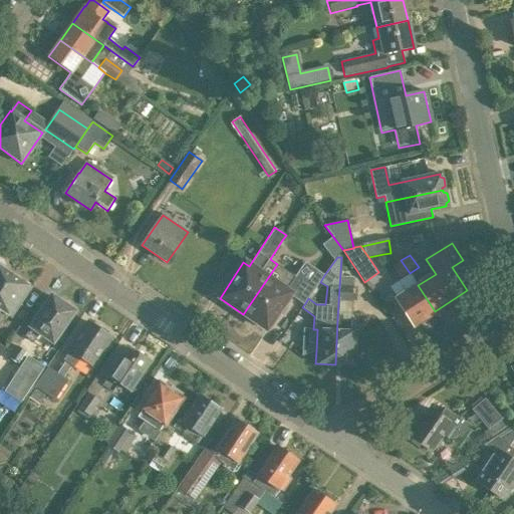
[(410,273),(401,260),(392,266),(401,279),(410,273)]
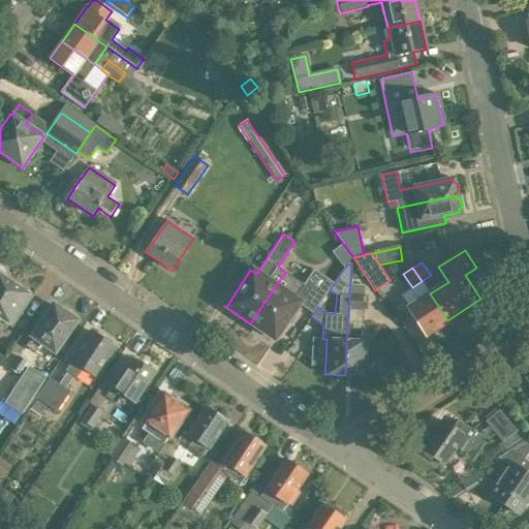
[(285,272),(250,323),(275,340),(300,303),(314,312),(317,307),(330,290),(334,283),(313,269),(303,283),(285,272)]
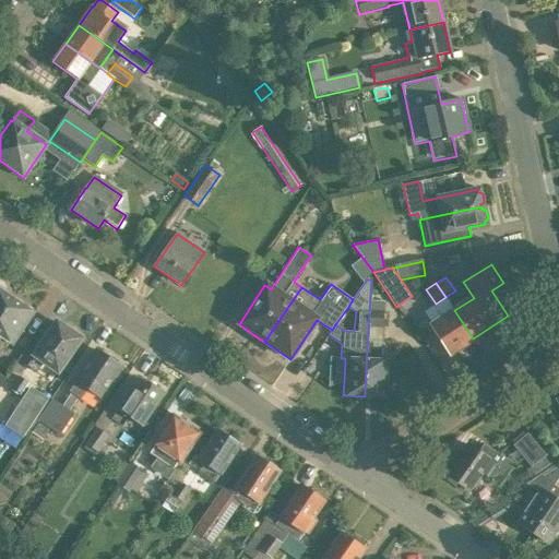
[(0,320),(14,299),(7,293),(7,289),(0,285),(0,320)]
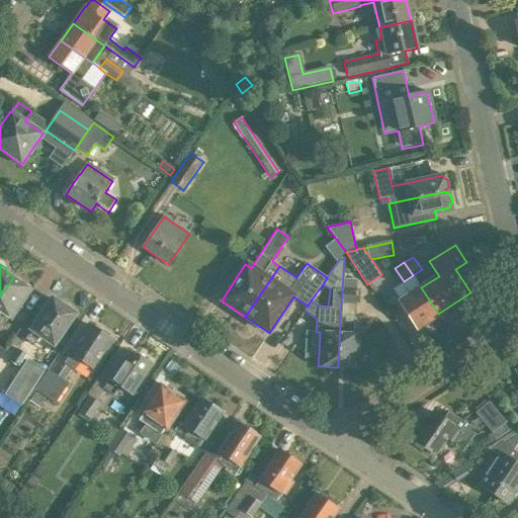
[(13,277),(0,296),(0,321),(4,315),(9,318),(29,288),(26,286),(27,282),(22,279),(19,280),(13,277)]
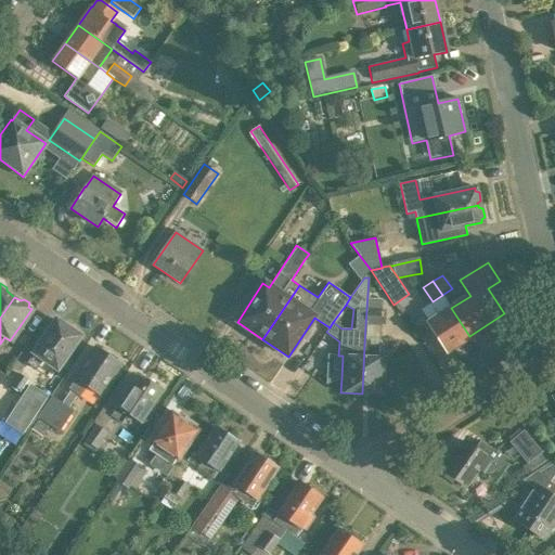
[(469,336),(451,308),(428,323),(447,351),(456,345),(459,348),(463,349),(469,345),(469,341),(467,338),(469,336)]
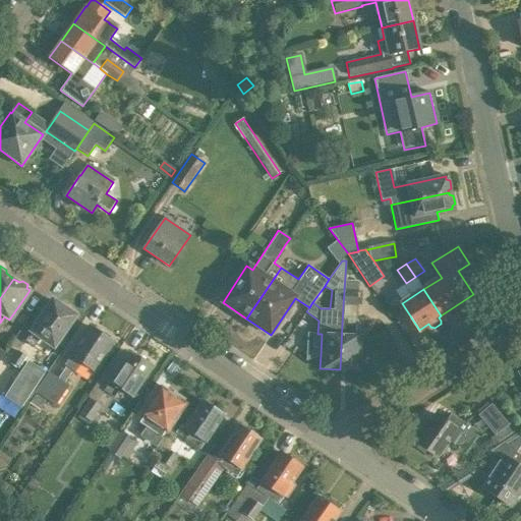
[(344,290),(343,305),(356,305),(357,291),(344,290)]
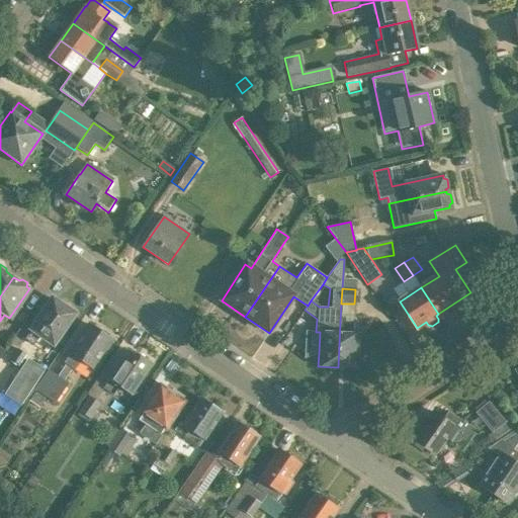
[(25,339),(34,345),(40,336),(53,344),(74,314),(72,312),(72,308),(66,304),(62,306),(53,298),(25,339)]
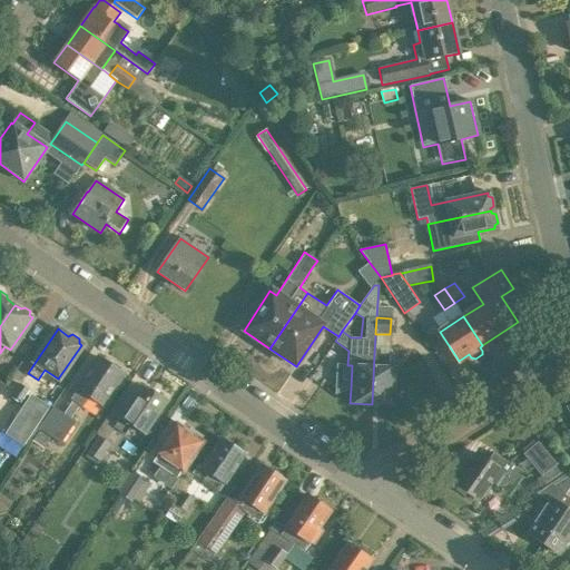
[(374,354),(372,404),(394,405),(396,367),(389,367),(389,354),(374,354)]
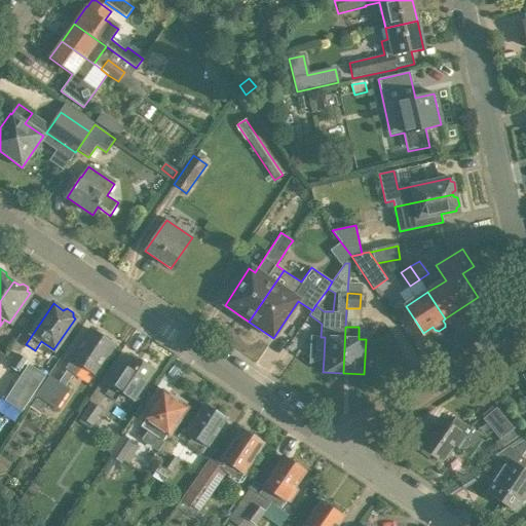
[(71,357),(72,358),(65,368),(67,369),(59,382),(65,386),(73,374),(75,375),(82,365),(94,373),(113,344),(109,342),(111,340),(104,335),(102,337),(89,329),(71,357)]
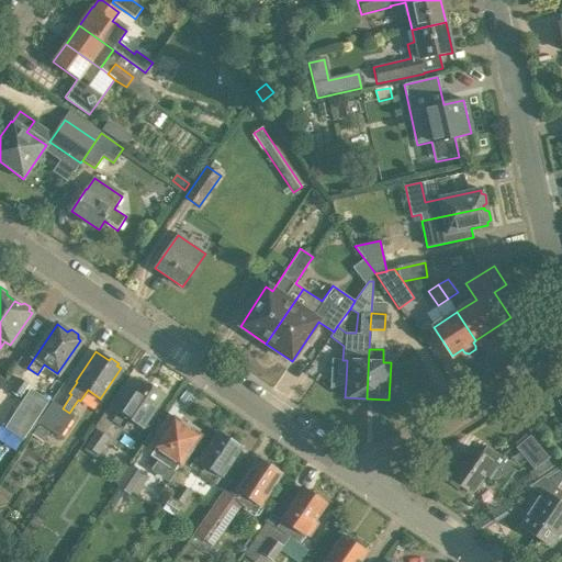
[(10,391),(20,398),(30,385),(20,379),(10,391)]
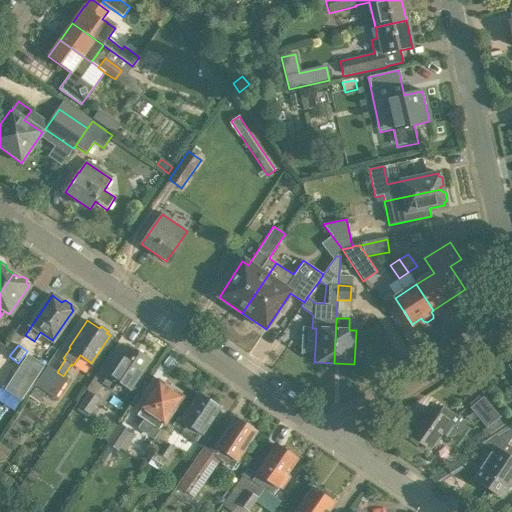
[(117,382),(129,390),(149,362),(147,360),(148,358),(139,352),(137,353),(126,346),(101,383),(111,390),(117,382)]
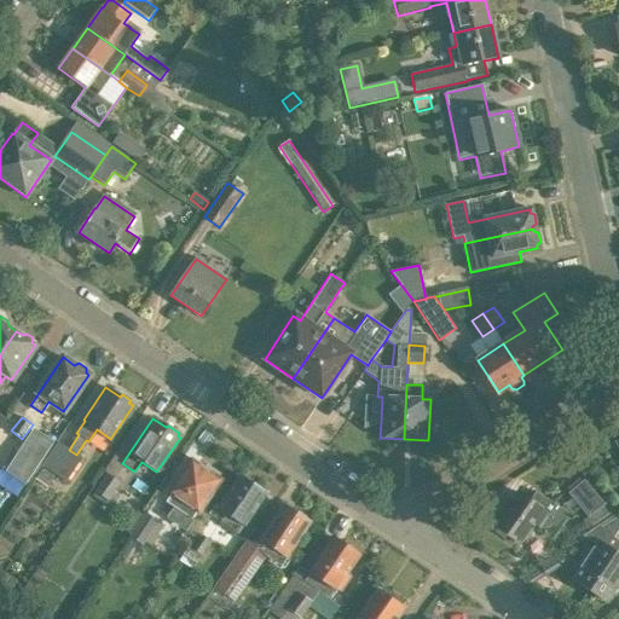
[(57,476),(65,482),(81,458),(76,455),(69,450),(58,441),(41,466),(44,468),(57,476)]
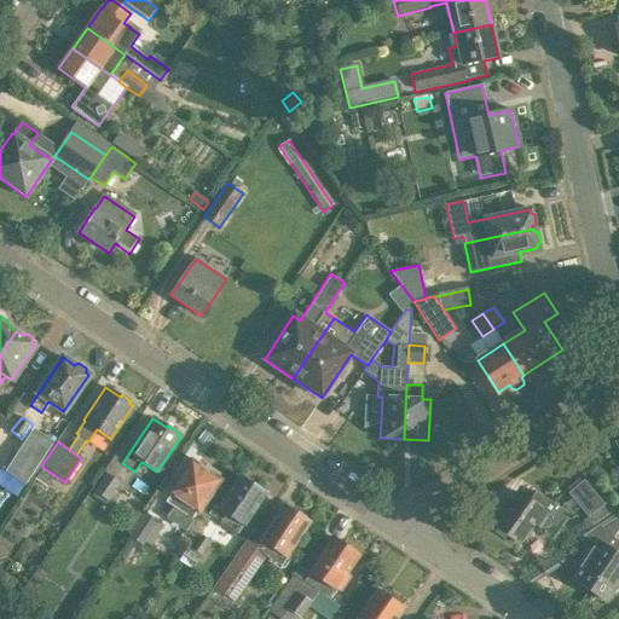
[(171,493),(165,502),(191,521),(197,513),(220,480),(221,481),(224,478),(207,464),(203,469),(192,461),(169,493),(171,493)]
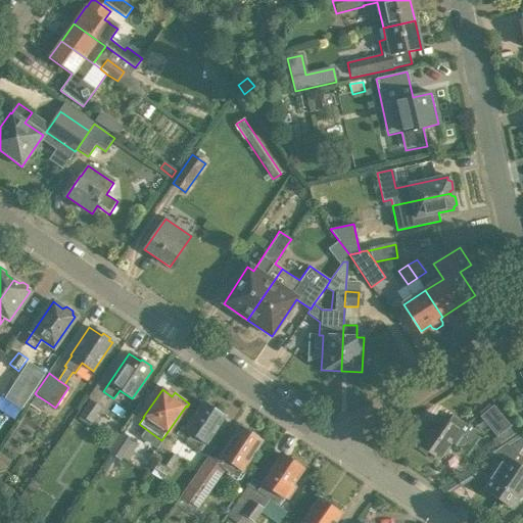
[(37,395),(30,407),(41,413),(48,402),(37,395)]
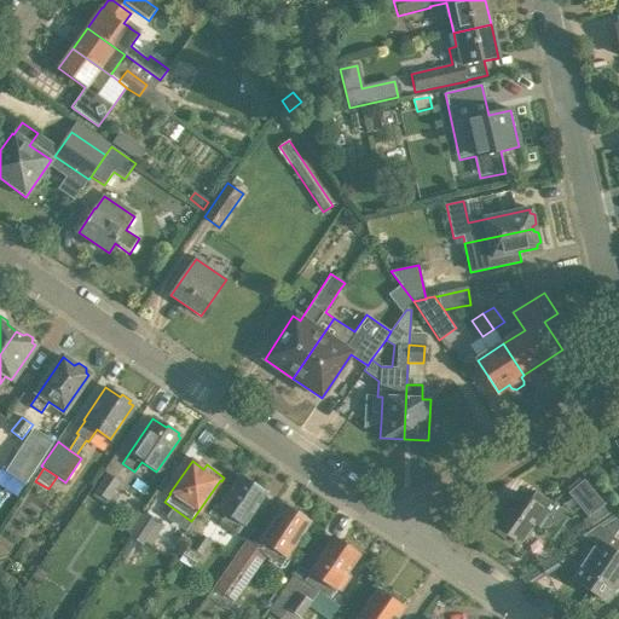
[(106,474),(94,492),(96,492),(108,501),(121,482),(106,474)]
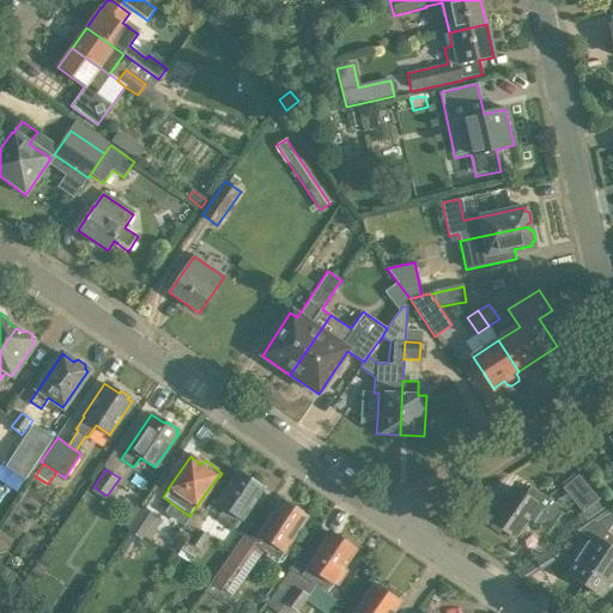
[(262,489),(259,486),(259,483),(252,478),(248,479),(236,471),(216,502),(212,501),(206,509),(217,517),(218,515),(234,527),(238,520),(241,520),(262,489)]
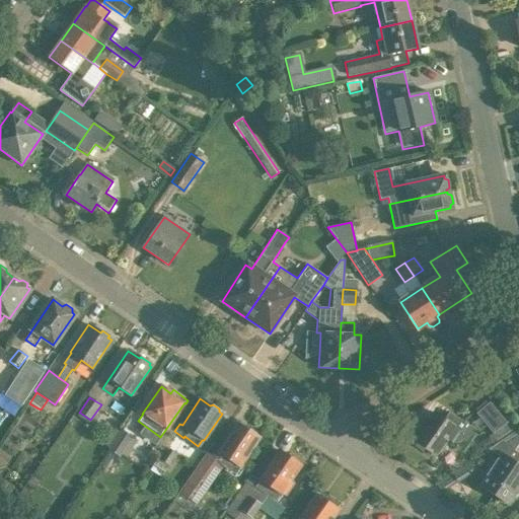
[(478,412),(475,414),(492,433),(506,423),(489,402),(488,402),(486,400),(475,409),(478,412)]
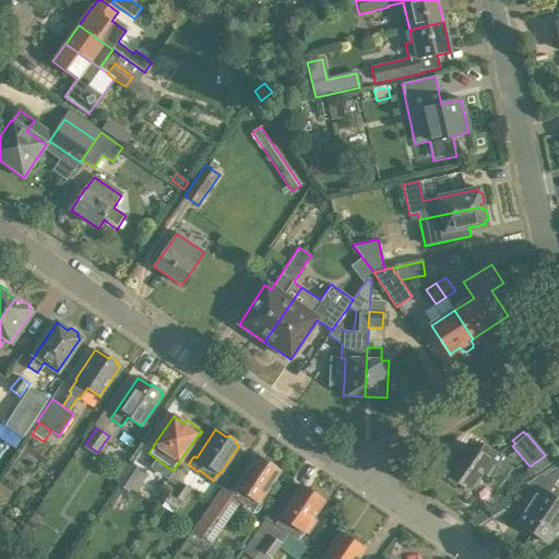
[(449,458),(440,471),(445,475),(470,491),(483,473),(488,477),(488,478),(499,486),(513,465),(495,451),(484,444),(478,452),(467,443),(455,462),(449,458)]
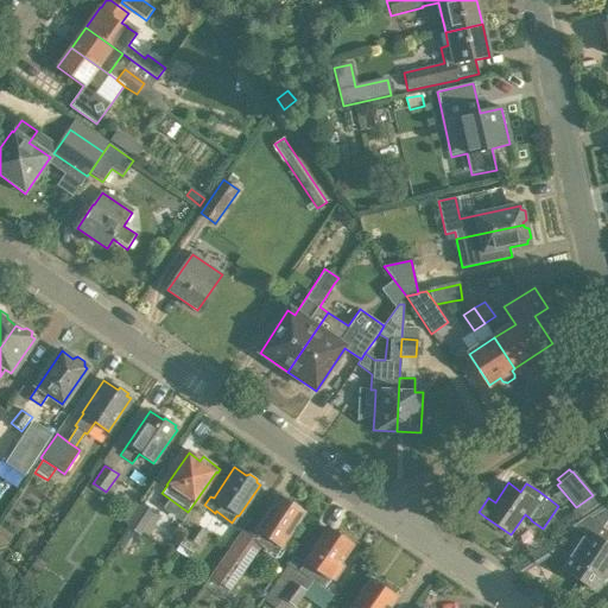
[(576,507),(571,512),(572,512),(578,521),(602,506),(594,494),(593,495),(576,507)]
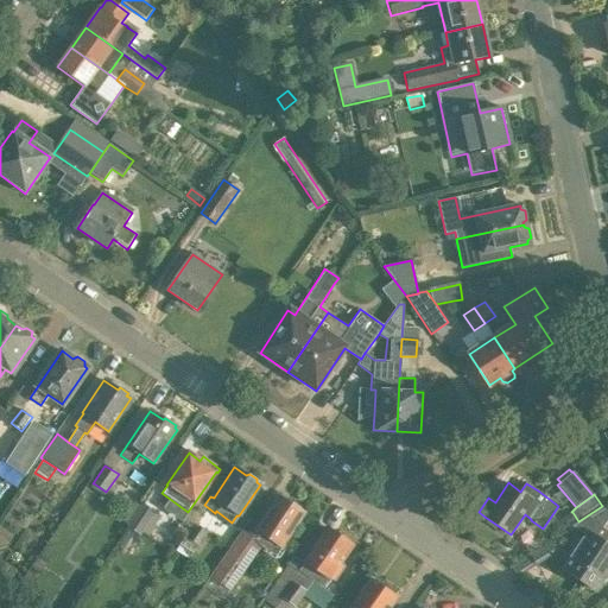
[(242,531),(210,577),(232,591),(261,546),(266,550),(264,552),(277,561),(280,559),(286,550),(280,546),(303,514),(299,511),(299,507),(291,502),(287,504),(277,496),(254,529),(255,530),(251,537),(242,531)]
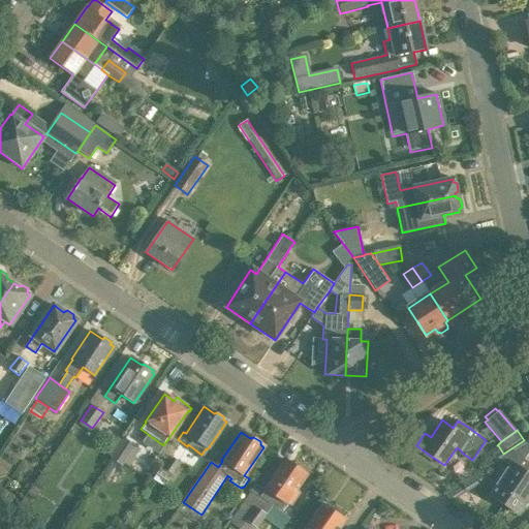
[(125,439),(112,459),(121,466),(135,445),(125,439)]
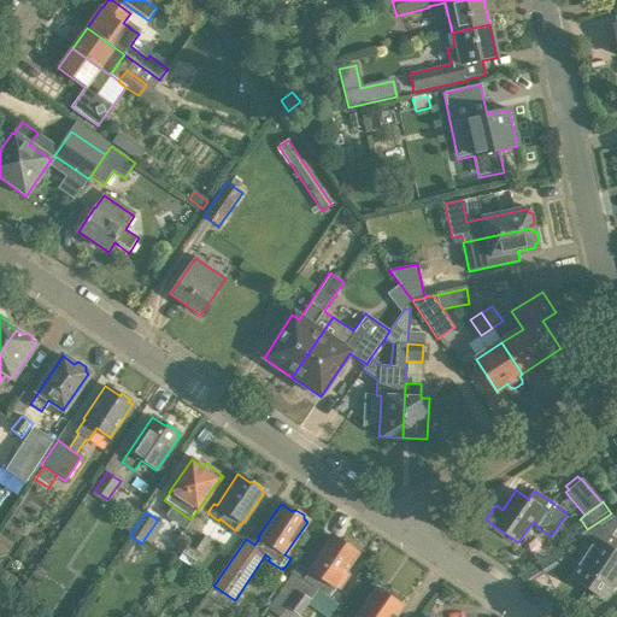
[(595,540),(570,577),(587,588),(616,544),(616,516),(612,513),(611,513),(587,529),(583,532),(595,540)]
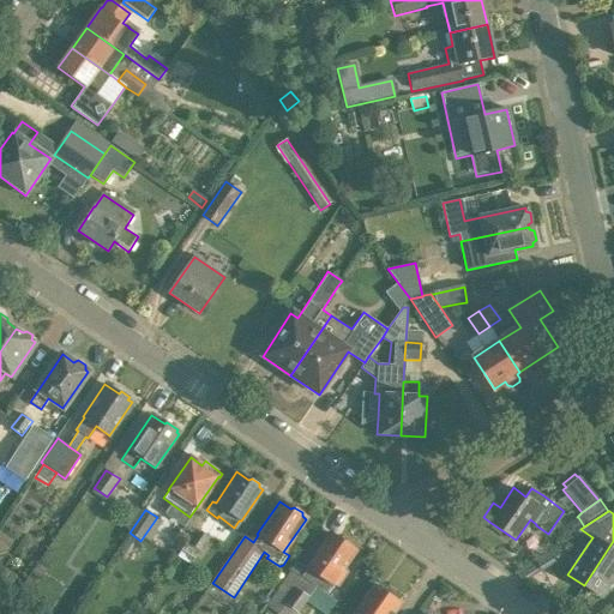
[(565,540),(581,529),(584,527),(578,517),(559,530),(565,540)]
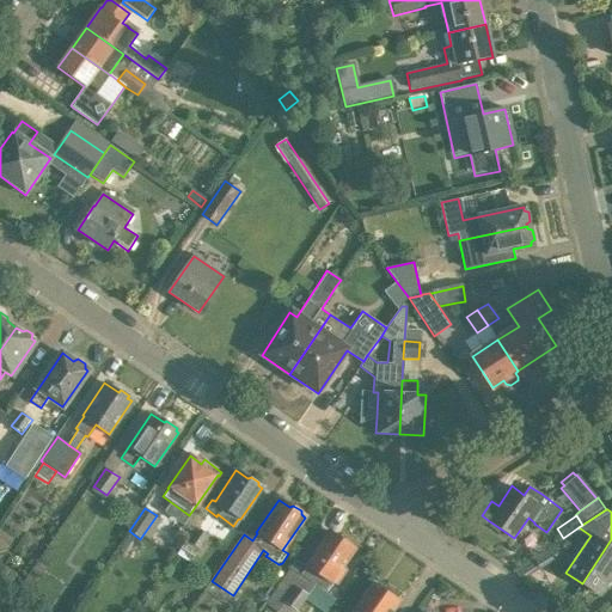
[(196,526),(187,540),(200,549),(209,534),(196,526)]
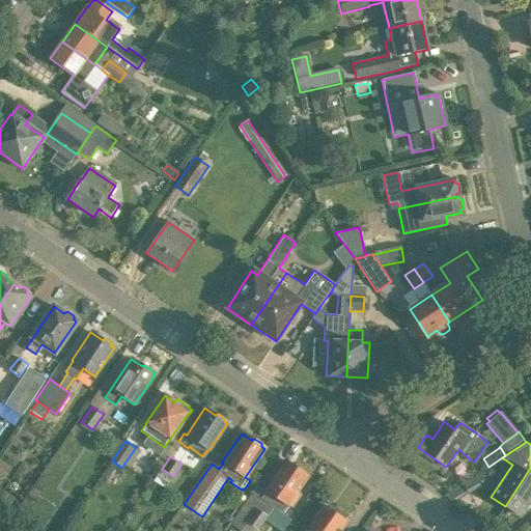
[(301,495),(298,493),(308,477),(303,473),(303,470),(298,467),(294,468),(285,462),(266,491),(267,492),(261,499),(252,492),(230,524),(240,530),(256,530),(274,508),(281,513),(286,507),(288,508),(289,506),(291,508),(301,495)]
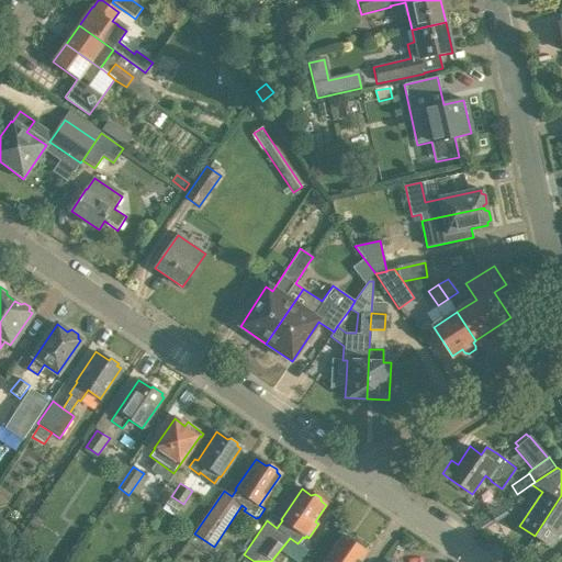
[(561,495),(535,536),(550,547),(561,528),(561,495)]
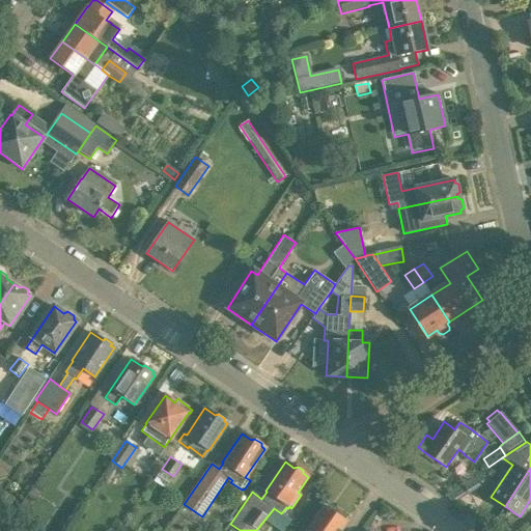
[(478,473),(460,484),(467,495),(484,483),(478,473)]
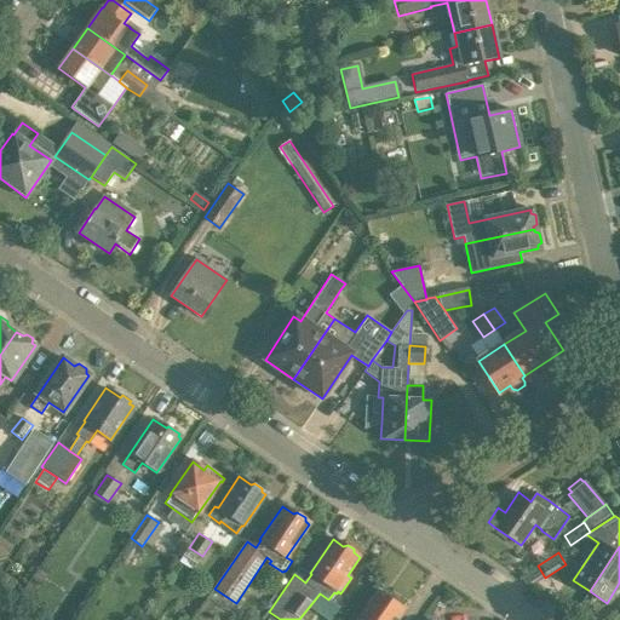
[(396,619),(405,608),(401,606),(401,601),(394,596),(390,598),(378,590),(356,619),(396,619)]
